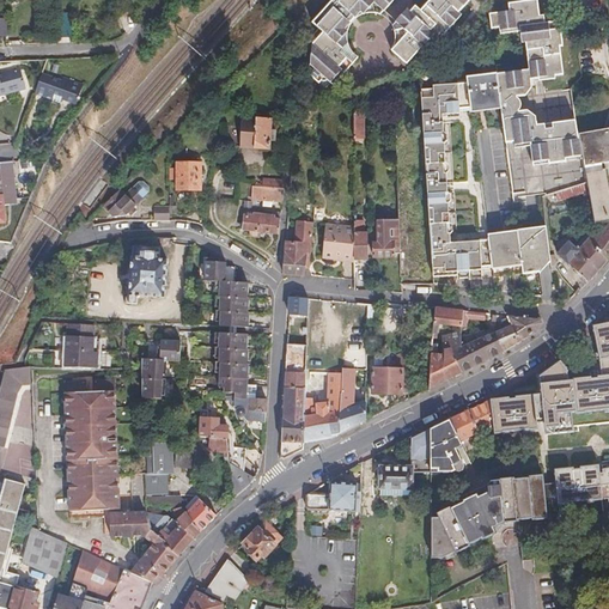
[(330,0),(318,14),(328,25),(322,30),(317,36),(315,58),(312,58),(312,68),(328,83),(334,77),(338,79),(360,53),(352,44),(348,34),(348,26),(352,18),(353,14),(357,11),(366,5),(372,4),(383,5),(387,0),(426,0),(425,1),(424,0),(416,0),(413,4),(410,0),(396,16),(399,20),(401,28),(400,36),(397,41),(394,48),(407,60),(419,49),(421,53),(427,47),(424,43),(434,34),(438,36),(444,30),(446,31),(462,13),(460,10),(468,0),(330,0)]
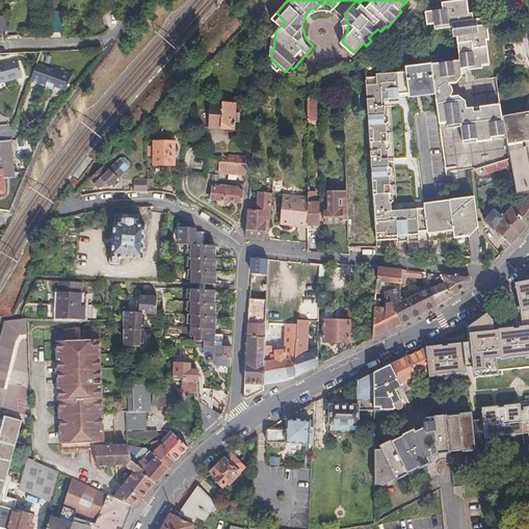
[(501,116),(499,104),(467,108),(465,100),(457,95),(451,97),(452,94),(452,89),(451,86),(449,83),(457,82),(461,75),(460,68),(487,62),(484,41),(487,40),(485,17),(473,19),(472,12),(468,12),(466,0),(454,0),(444,1),(444,7),(425,9),(426,22),(433,21),(433,25),(454,23),(458,59),(430,62),(434,94),(446,172),(473,167),(473,169),(481,166),(508,158),(501,116)]
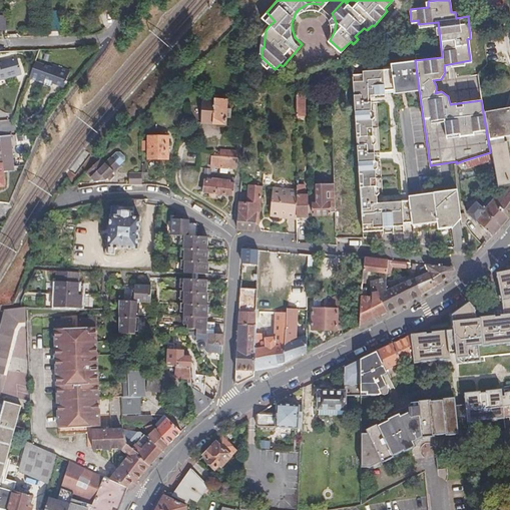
[(49,30),(61,30),(61,11),(49,11),(49,30)]
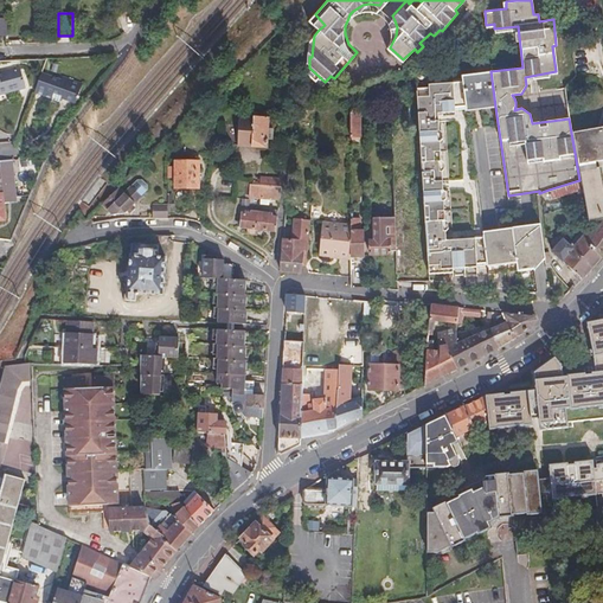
[(0,92),(27,85),(21,65),(0,71),(0,92)]
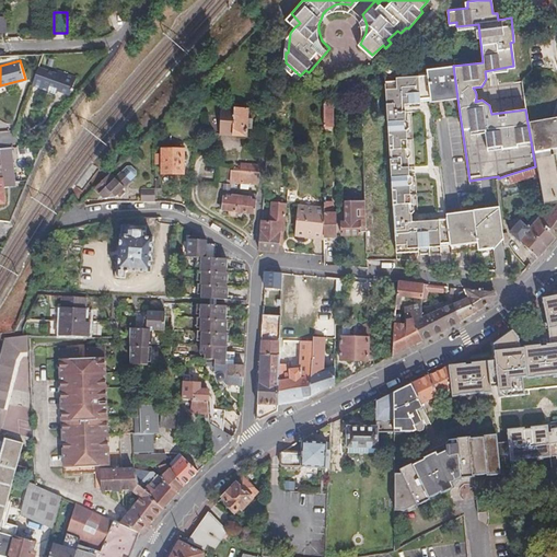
[(427,72),(429,97),(430,103),(457,99),(453,66),(426,69),(427,72)]
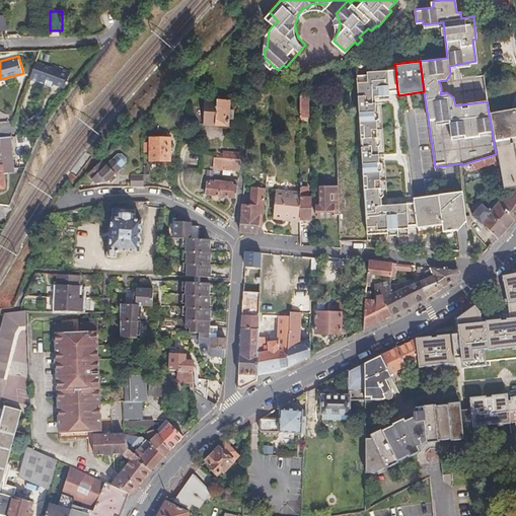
[(35,62),(29,79),(44,84),(43,87),(46,88),(50,90),(52,85),(65,89),(72,73),(55,66),(54,69),(35,62)]
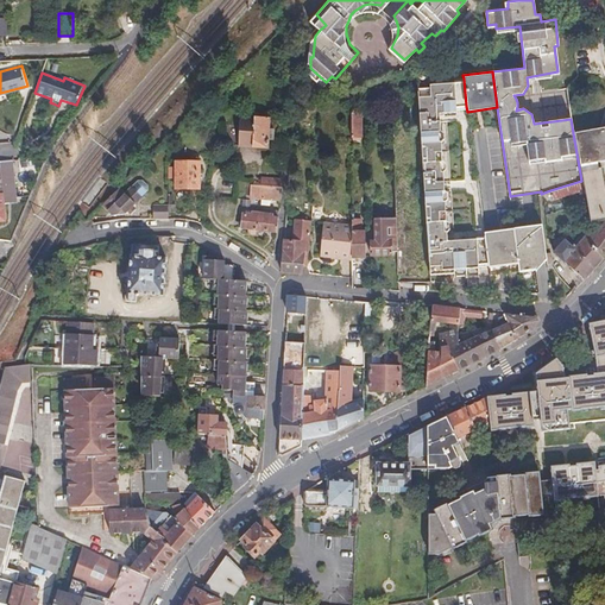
[(453,83),(455,109),(466,106),(464,79),(453,80),(453,83)]
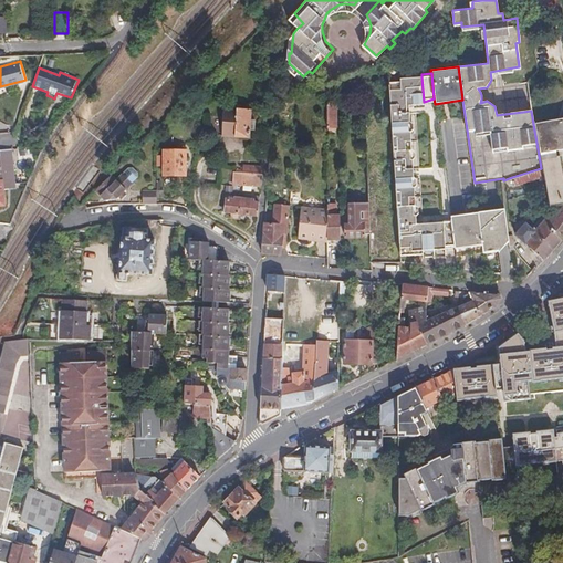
[(421,256),(435,256),(431,221),(416,222),(415,215),(417,211),(416,206),(414,205),(413,188),(415,186),(414,179),(412,177),(410,158),(413,157),(413,153),(410,152),(409,132),(412,129),(410,123),(408,122),(407,106),(424,105),(424,102),(421,77),(399,79),(399,81),(388,81),(394,195),(399,254),(421,253),(421,256)]
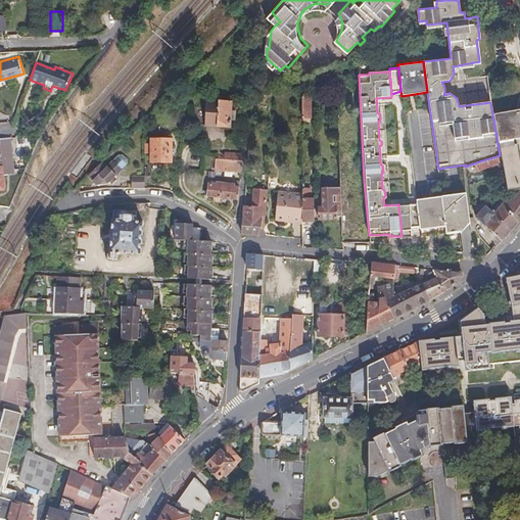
[(314,73),(303,77),(303,81),(315,78),(314,73)]
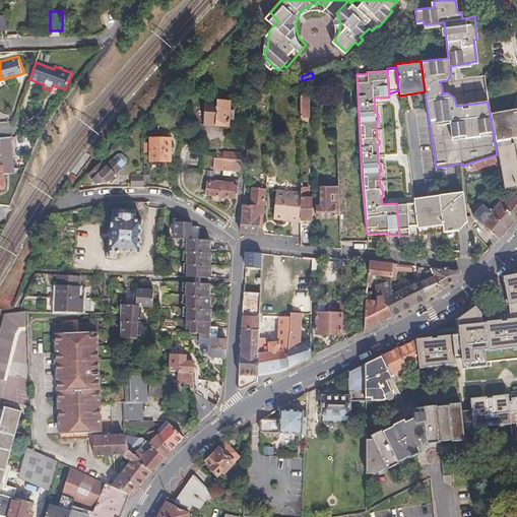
[(309,94),(300,94),(300,117),(309,117),(309,94)]
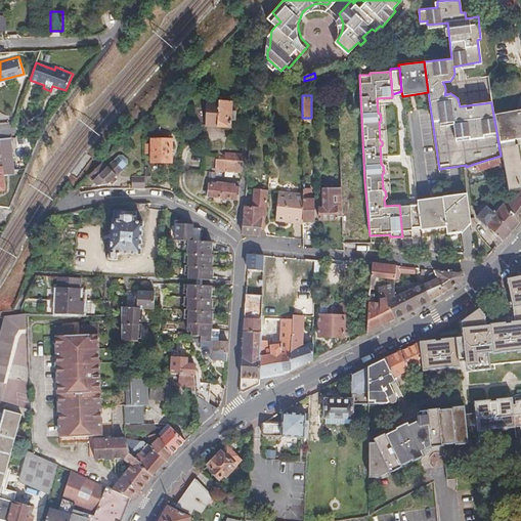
[(229,127),(231,102),(221,101),(222,98),(219,97),(219,101),(207,99),(205,124),(212,125),(229,127)]
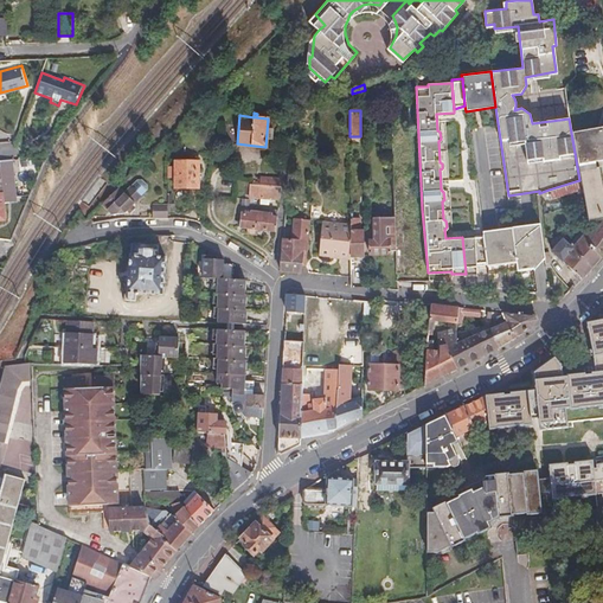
[(602,126),(571,133),(579,180),(582,190),(589,233),(581,244),(602,261),(602,185),(598,167),(596,167),(595,161),(602,160),(602,126)]
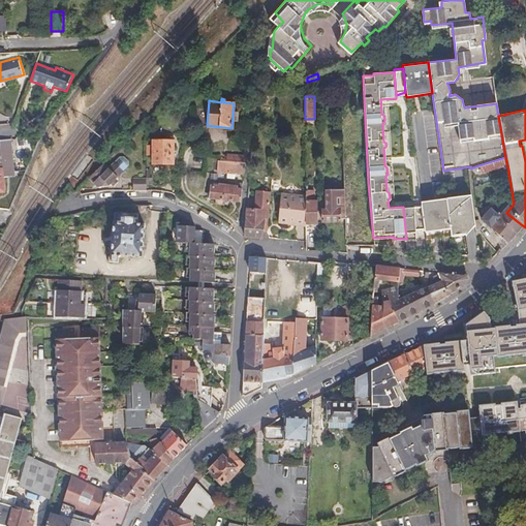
[(0,145),(0,195),(5,195),(4,180),(3,176),(14,175),(11,140),(1,141),(1,146),(0,145)]
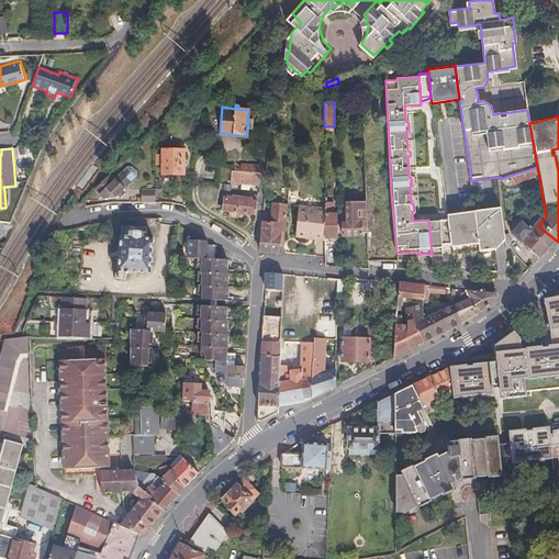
[(182,148),(161,148),(160,172),(175,174),(182,174),(182,148)]
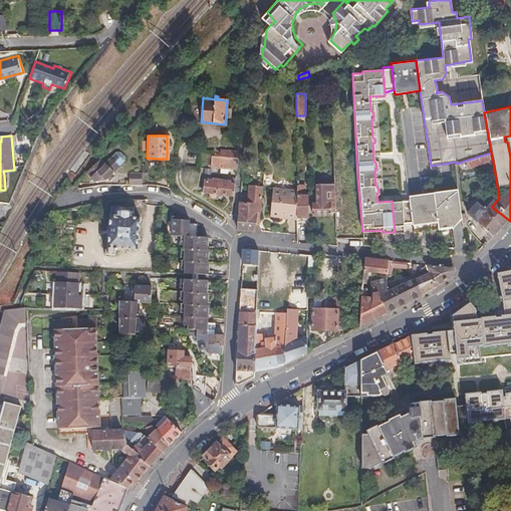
[(235,170),(237,151),(220,150),(220,156),(212,155),(211,168),(235,170)]
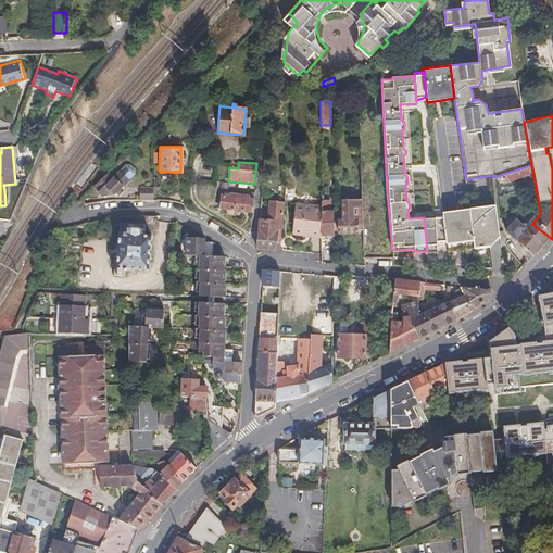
[(533,174),(531,165),(503,174),(506,183),(533,174)]
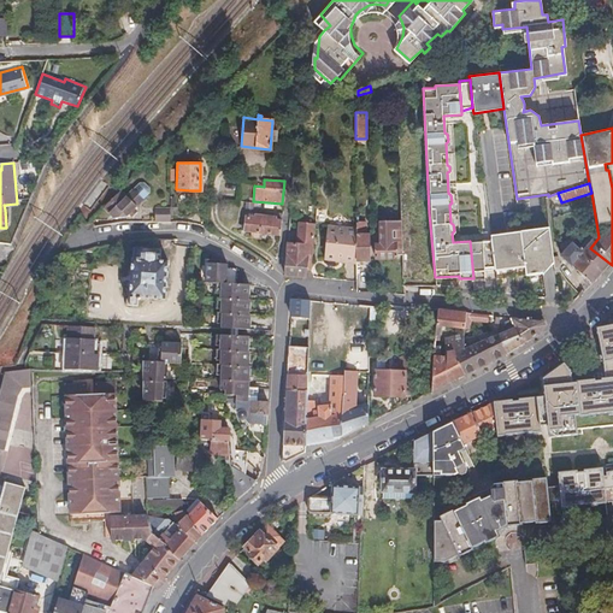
[(135,208),(143,200),(133,188),(125,195),(121,190),(110,201),(116,207),(106,216),(111,220),(127,217),(135,208)]
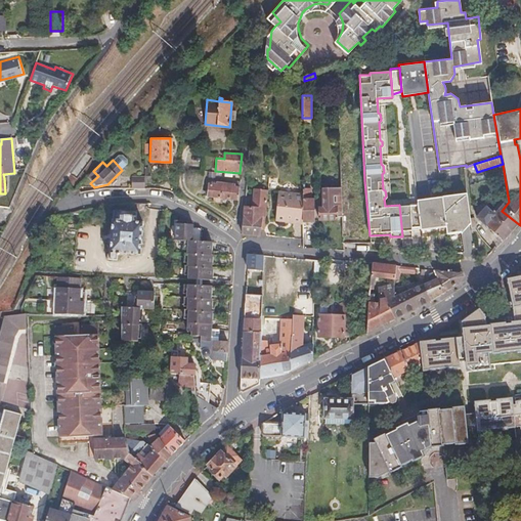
[(130,177),(130,188),(143,188),(143,182),(143,177),(130,177)]
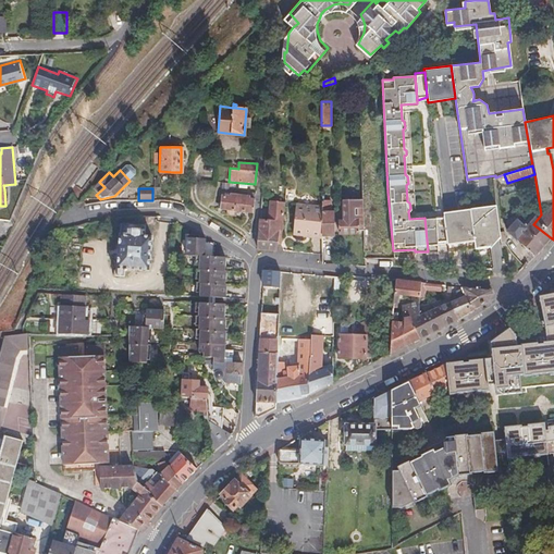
[(219,208),(251,212),(253,199),(248,198),(248,196),(230,194),(229,196),(221,195),(219,208)]
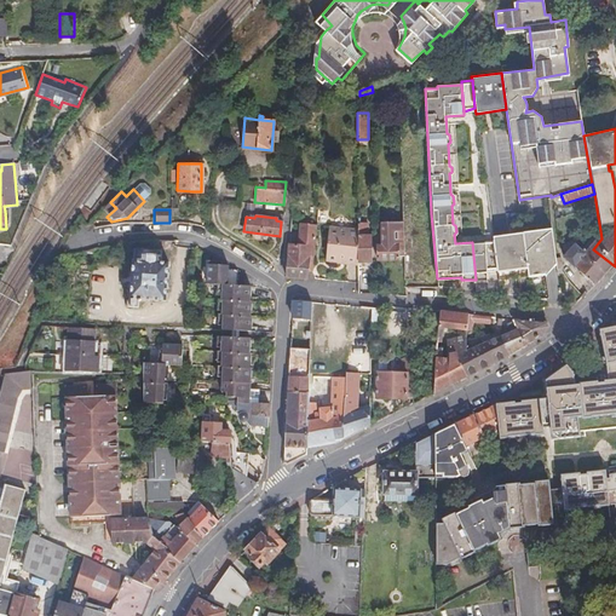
[(358,226),(357,263),(372,262),(373,235),(368,235),(368,223),(358,222),(358,226)]
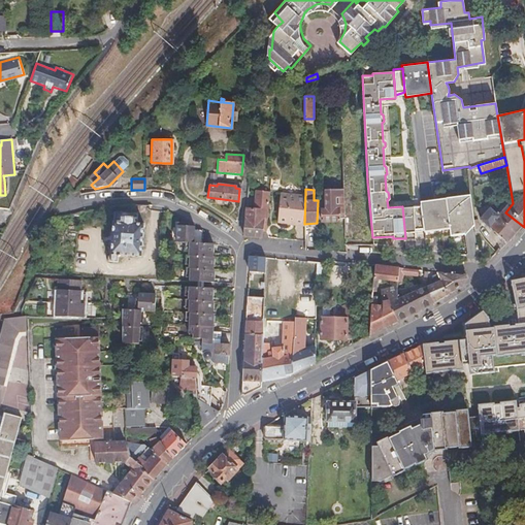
[(332,220),(338,220),(338,218),(343,218),(343,189),(324,189),(324,207),(321,207),(321,220),(332,220)]
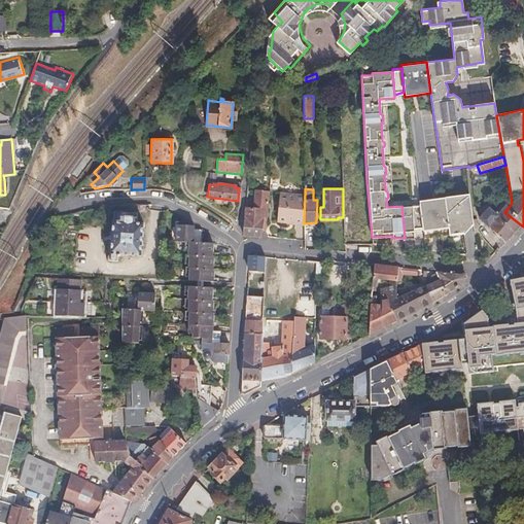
[(257,207),(245,206),(244,234),(250,234),(260,234),(262,228),(266,229),(268,190),(258,190),(257,207)]
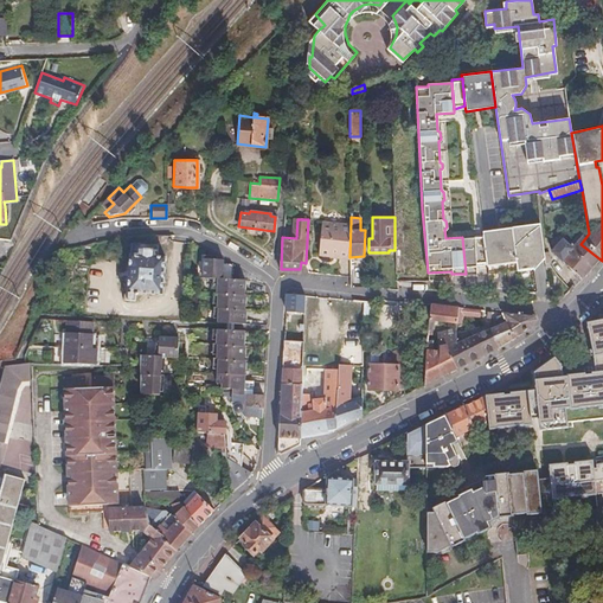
[(339,256),(350,257),(351,222),(321,219),(318,254),(339,256)]
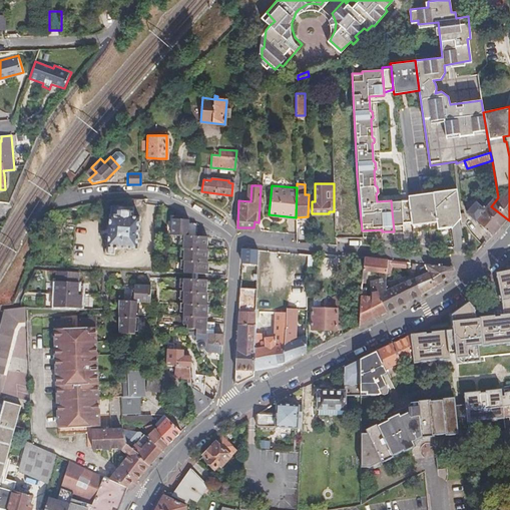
[(460,217),(457,189),(433,192),(437,221),(438,227),(452,227),(456,222),(460,217)]
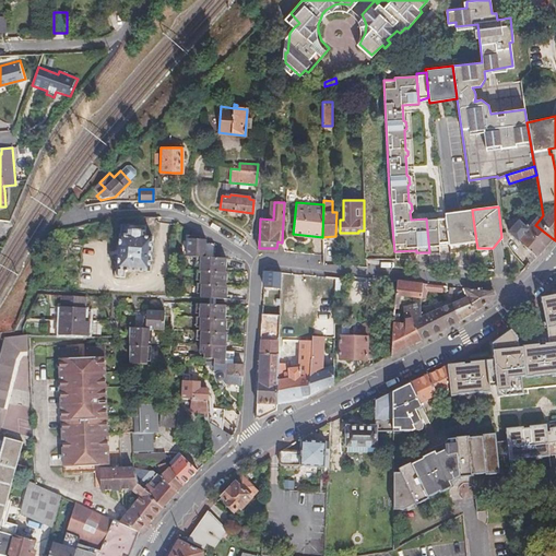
[(448,245),(476,241),(472,210),(445,212),(446,216),(448,240),(448,245)]
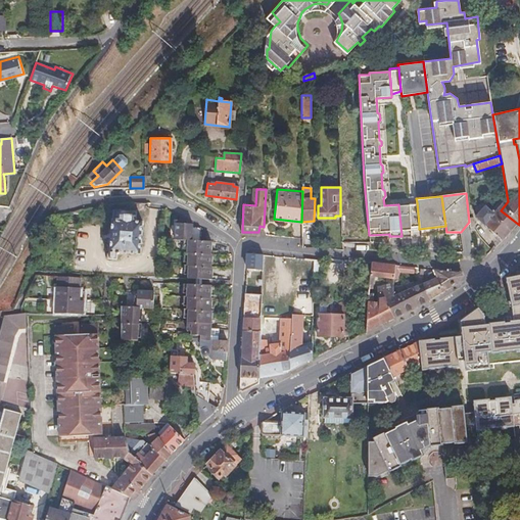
[(398,204),(402,236),(411,235),(410,226),(414,225),(419,225),(417,202),(410,202),(410,204),(398,204)]
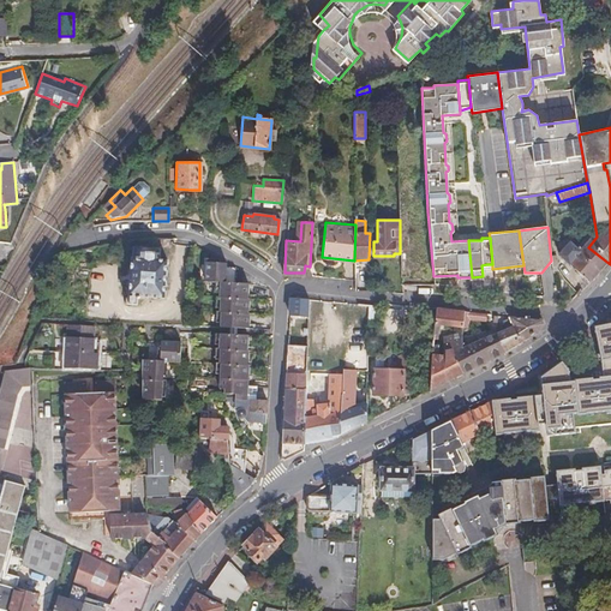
[(209,251),(193,243),(192,257),(209,259),(209,251)]
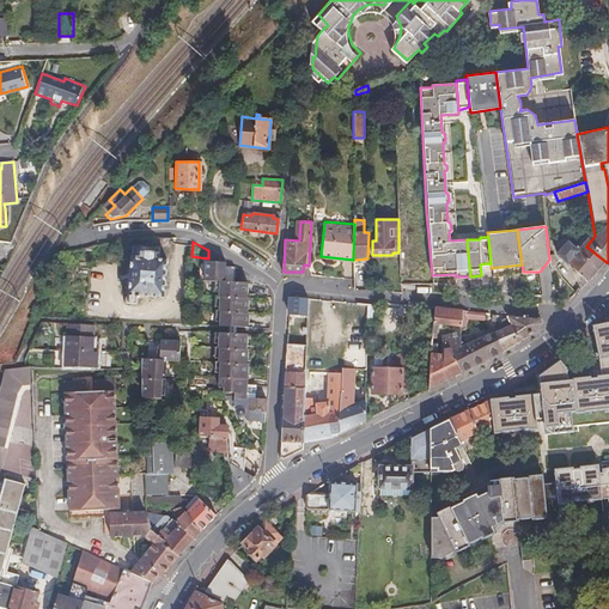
[(159,257),(159,247),(133,244),(128,302),(136,302),(138,293),(164,296),(166,259),(159,257)]
